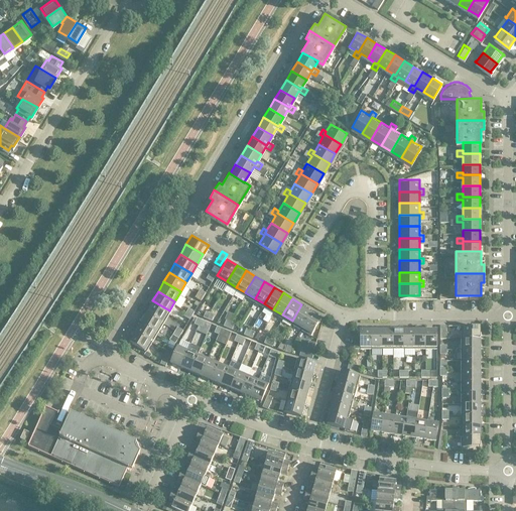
[(169,310),(152,300),(146,309),(163,320),(169,310)]
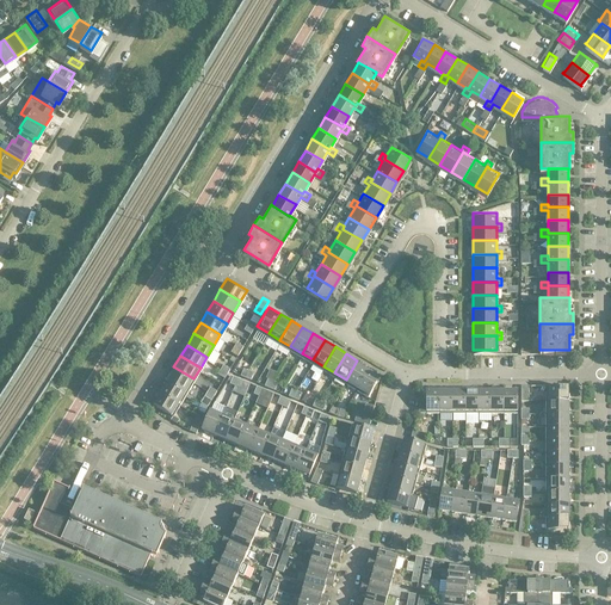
[(369,366),(357,360),(346,380),(357,387),(369,366)]
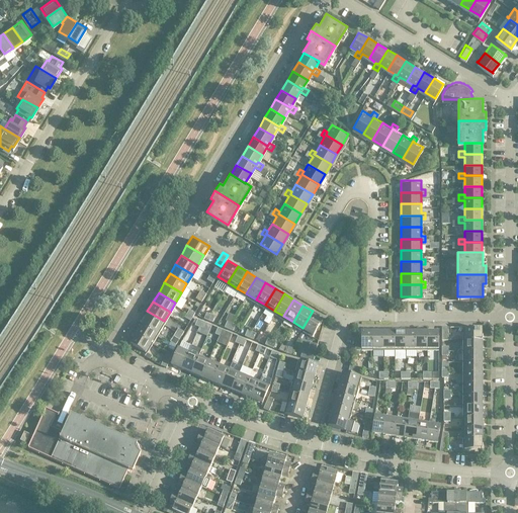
[(164,321),(147,311),(142,320),(158,330),(164,321)]
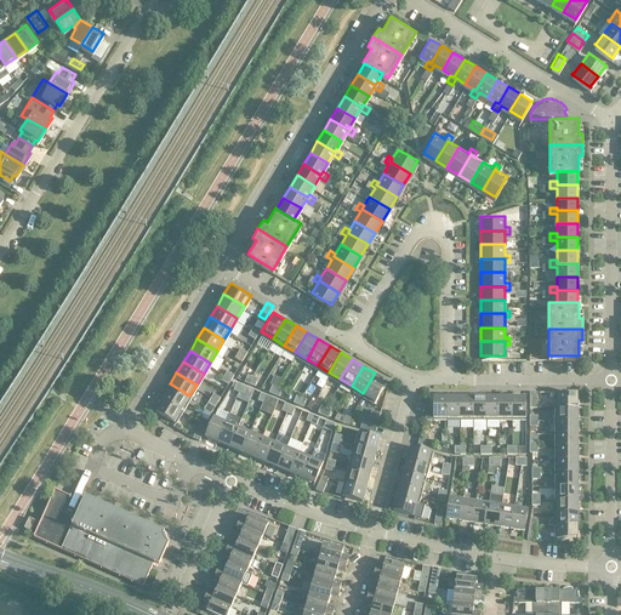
[(386,380),(375,373),(363,393),(374,399),(386,380)]
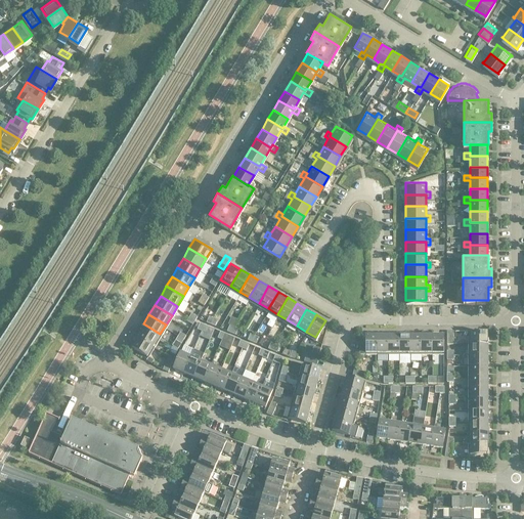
[(160,334),(143,323),(137,334),(155,344),(160,334)]
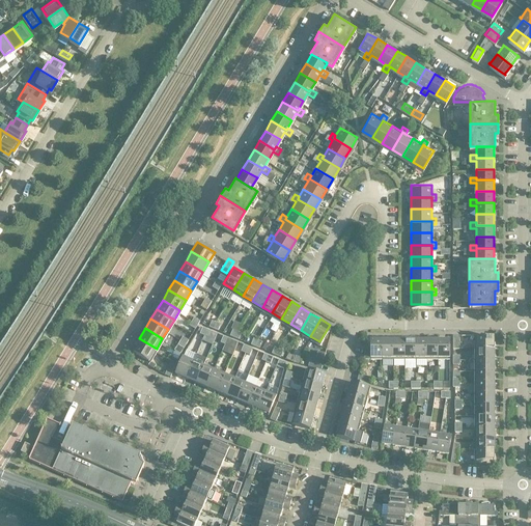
[(474,333),(474,344),(494,344),(494,333),(474,333)]
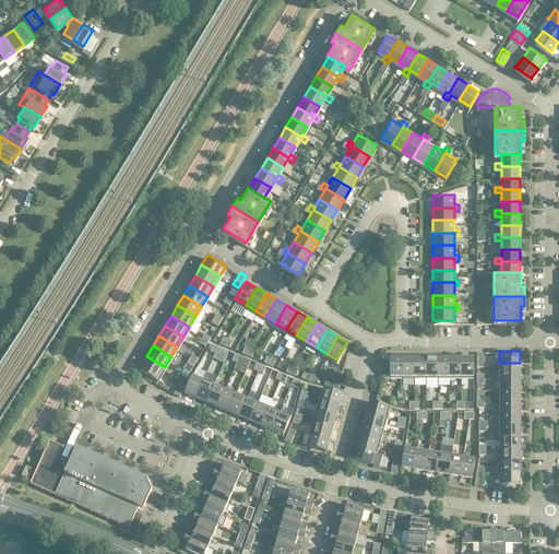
[(383,374),(402,374),(402,353),(390,353),(390,361),(387,361),(385,360),(383,369),(383,374)]
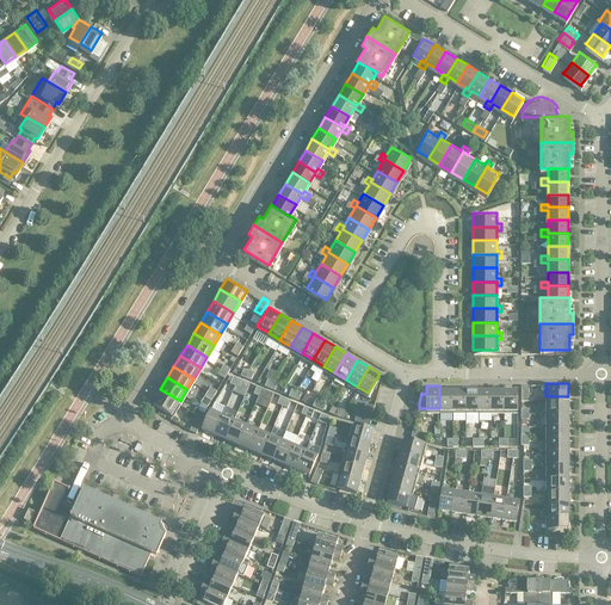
[(452,386),(439,386),(439,408),(452,408),(452,386)]
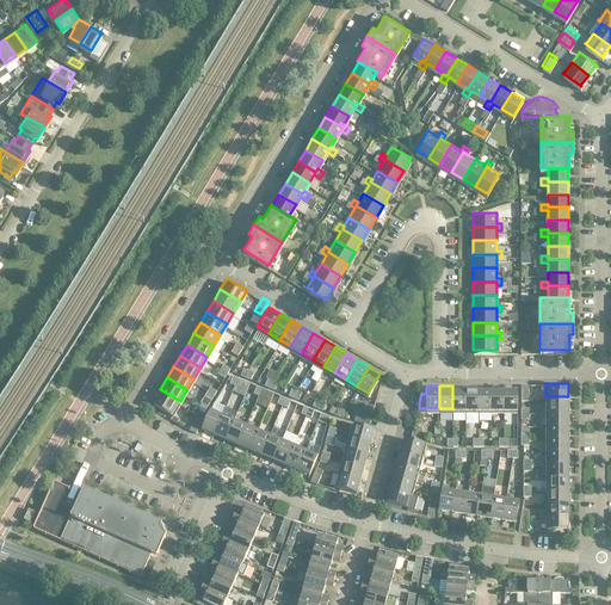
[(466,386),(452,386),(452,408),(466,408),(466,386)]
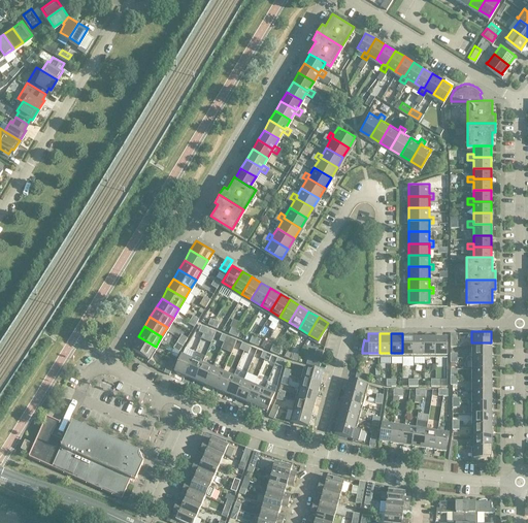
[(414,333),(402,333),(402,353),(414,353),(414,333)]
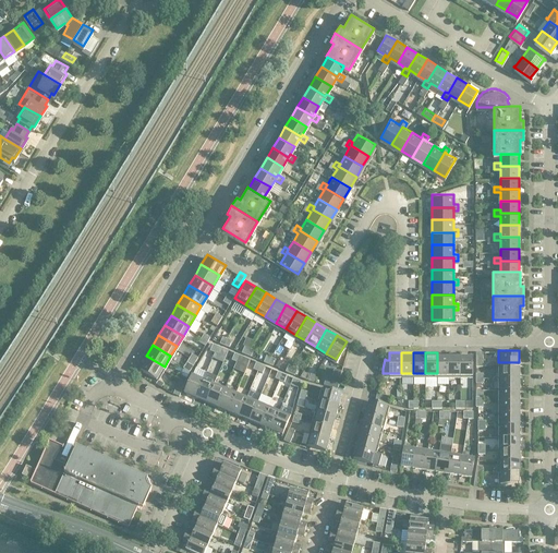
[(448,352),(437,352),(437,373),(448,373),(448,352)]
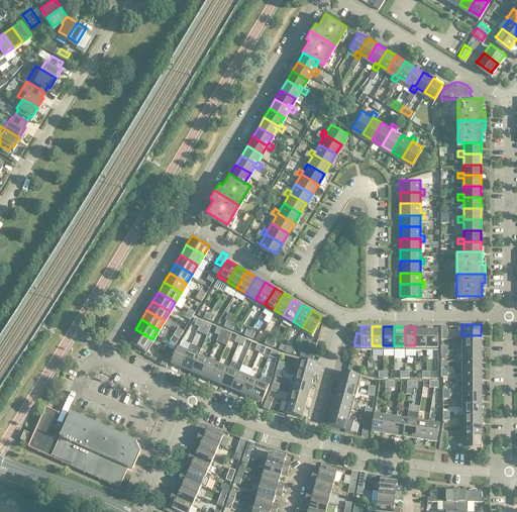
[(426,326),(415,326),(415,345),(426,345),(426,326)]
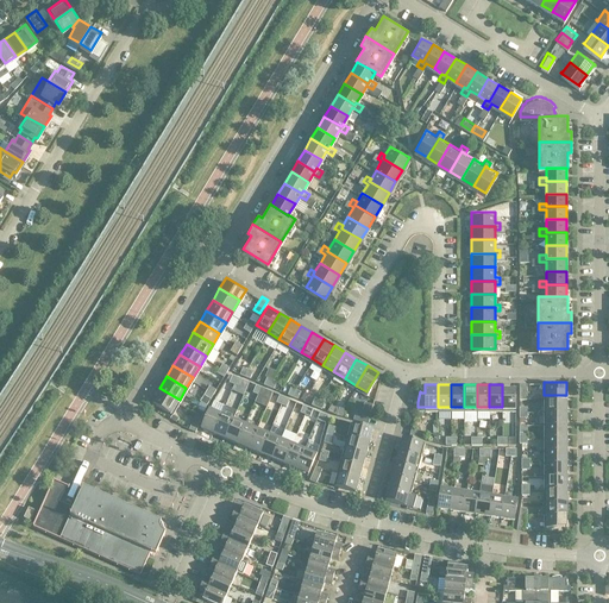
[(515,384),(502,384),(502,407),(515,407),(515,384)]
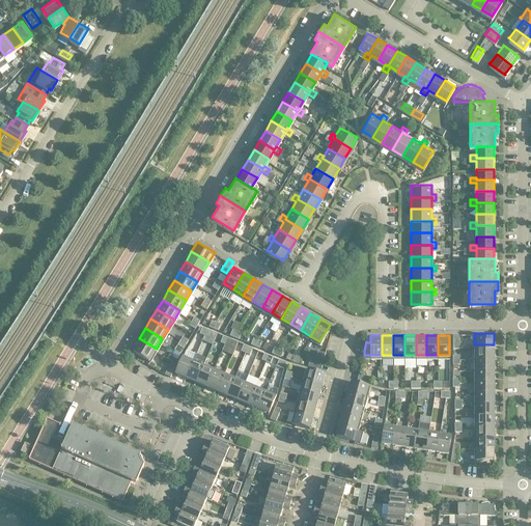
[(157,349),(139,338),(134,348),(150,358),(157,349)]
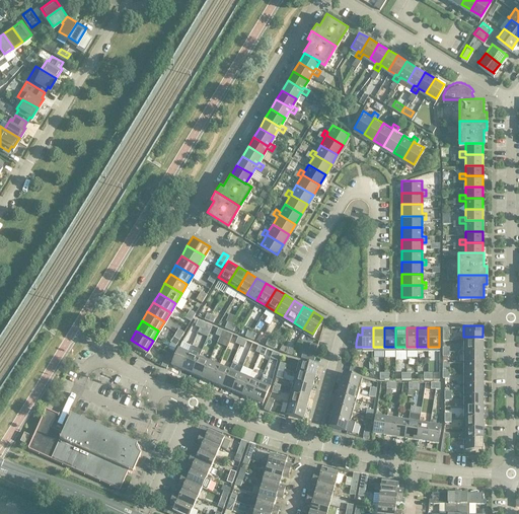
[(483,337),(463,337),(463,348),(483,348),(483,337)]
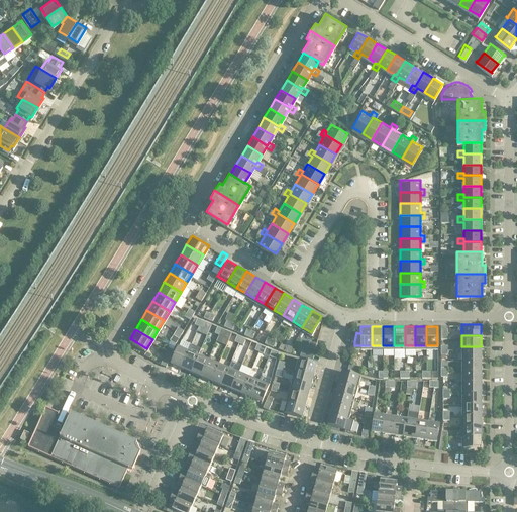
[(188,345),(178,341),(171,360),(181,364),(188,345)]
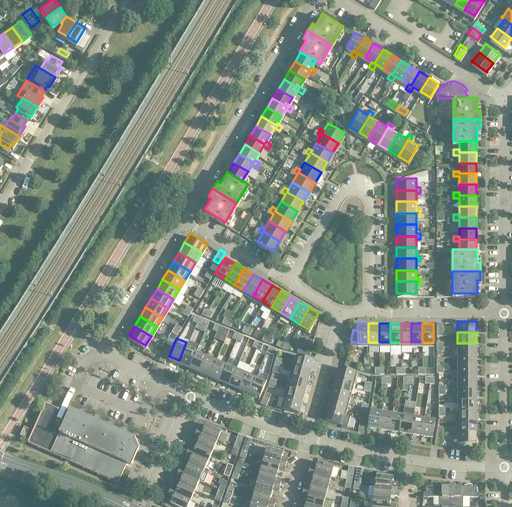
[(196,347),(186,342),(179,360),(189,364),(196,347)]
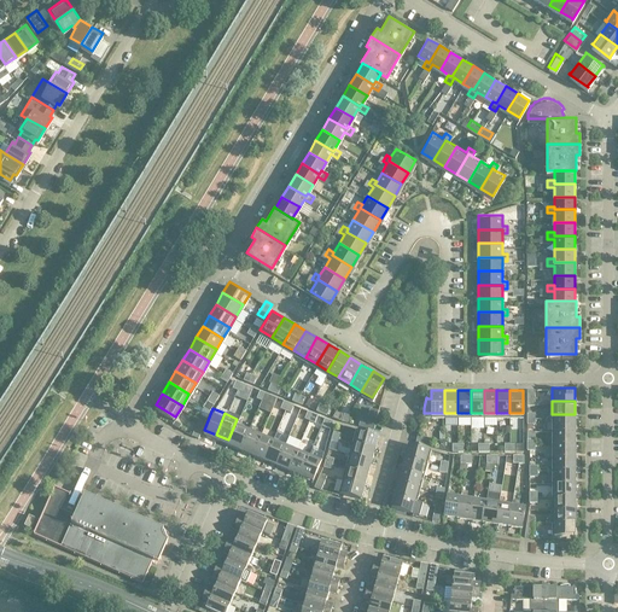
[(359,421),(373,425),(375,418),(360,414),(359,421)]
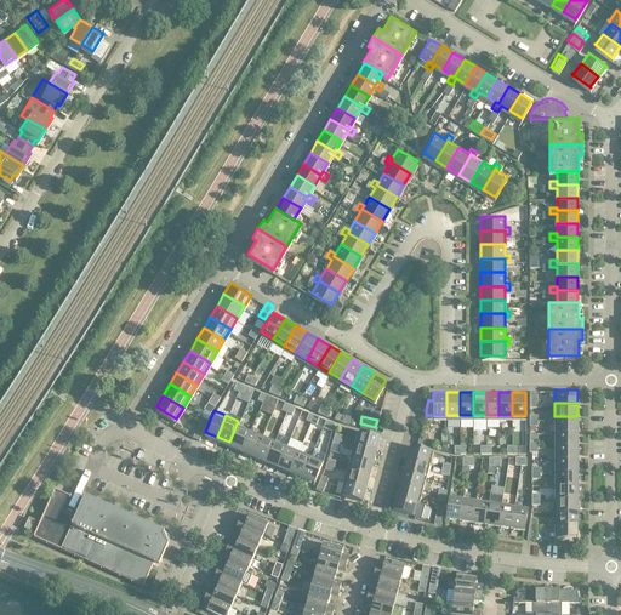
[(577,416),(554,416),(554,430),(577,430),(577,416)]
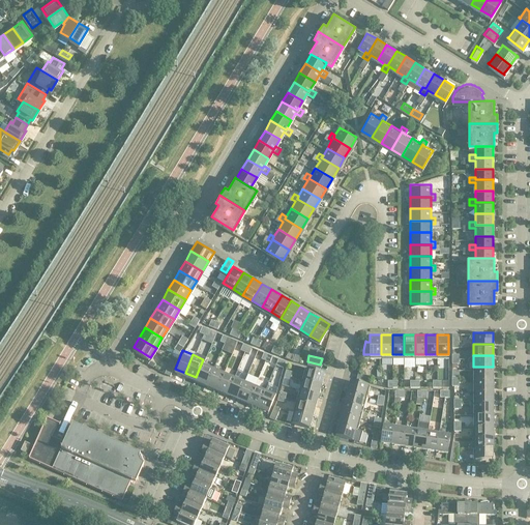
[(175,360),(170,357),(165,370),(170,372),(175,360)]
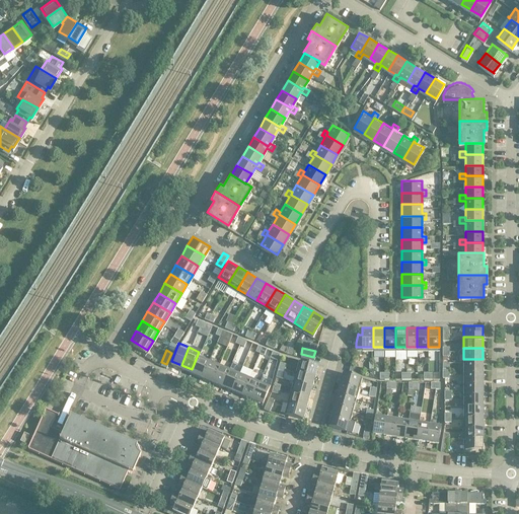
[(209,356),(199,352),(192,369),(202,374),(209,356)]
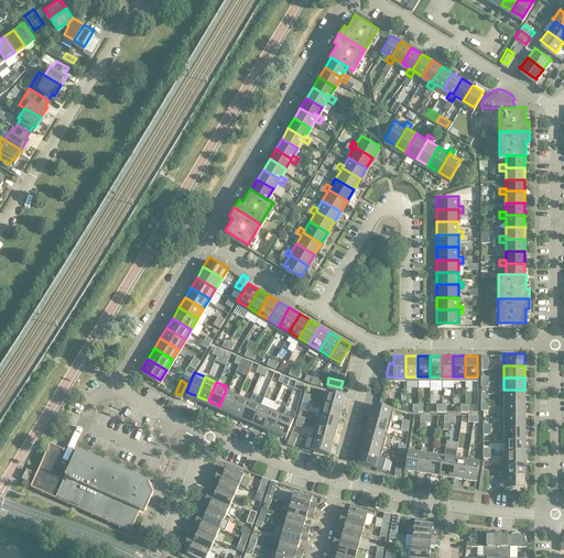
[(238,391),(227,386),(219,406),(230,411),(238,391)]
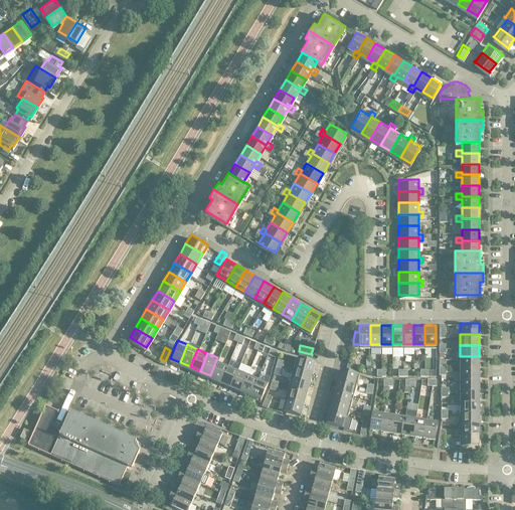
[(315,358),(297,353),(294,364),(312,369),(315,358)]
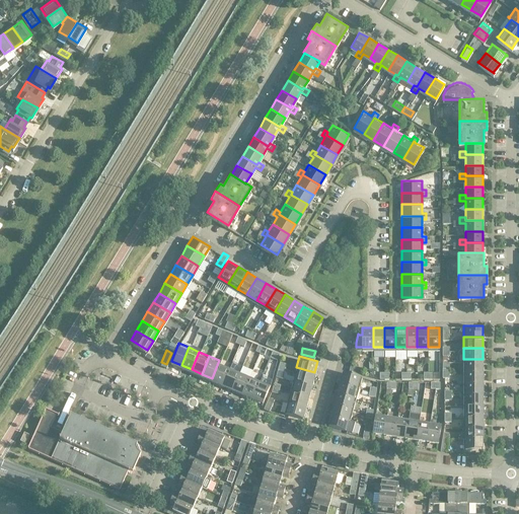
[(483,359),(463,359),(463,369),(483,369),(483,359)]
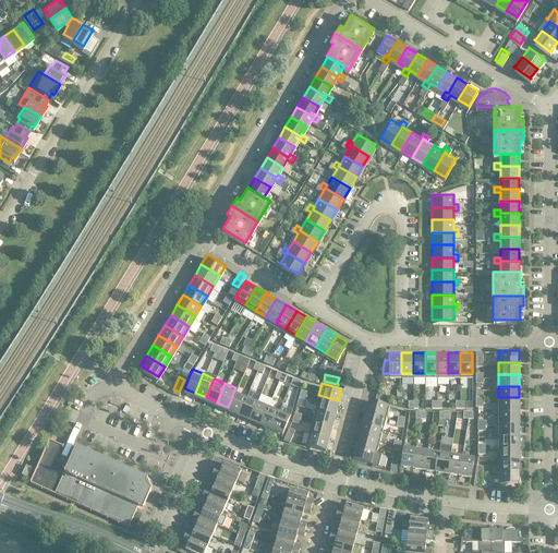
[(246,392),(235,387),(228,407),(239,411),(246,392)]
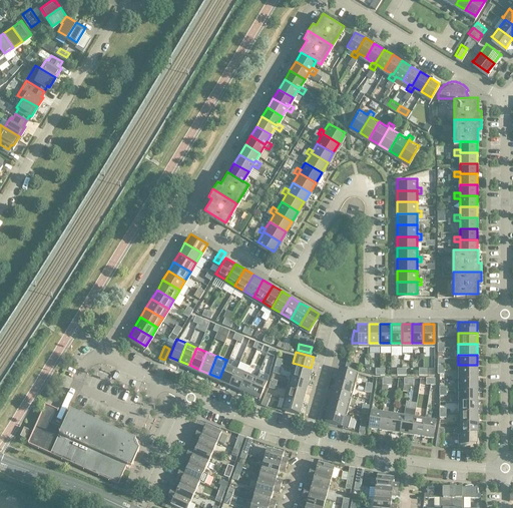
[(359,360),(347,357),(345,363),(357,366),(359,360)]
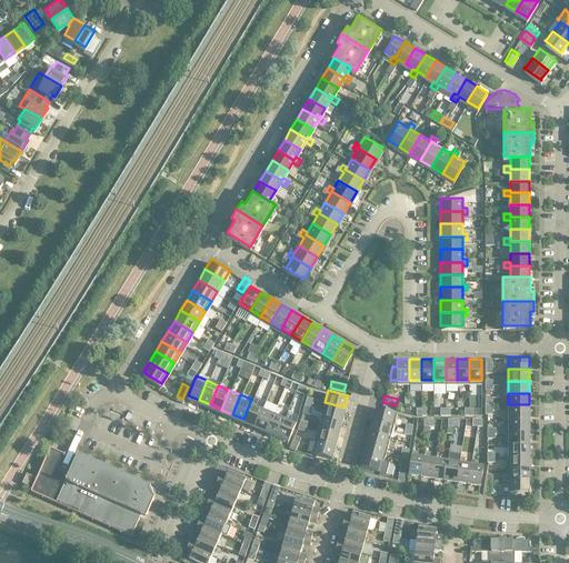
[(262,404),(251,399),(243,419),(255,423),(262,404)]
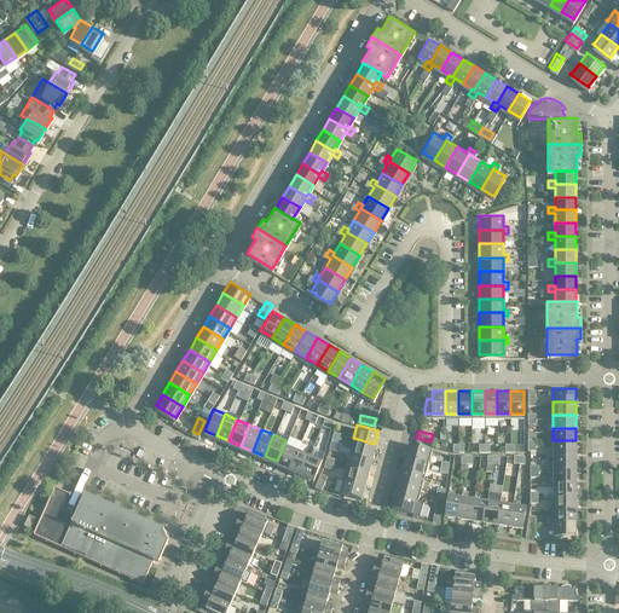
[(375,444),(353,438),(350,450),(372,457),(375,444)]
